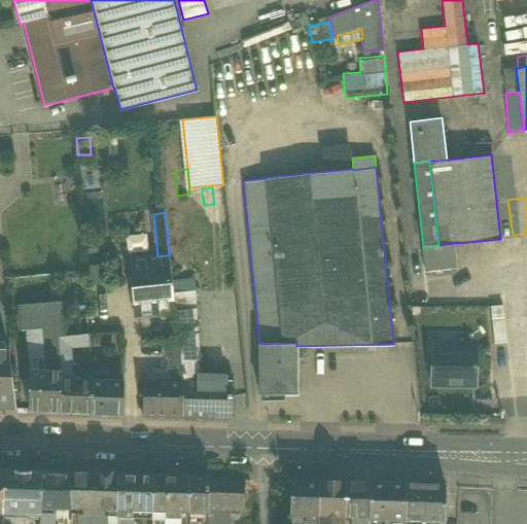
[(147,233),(127,234),(128,251),(148,250),(147,233)]
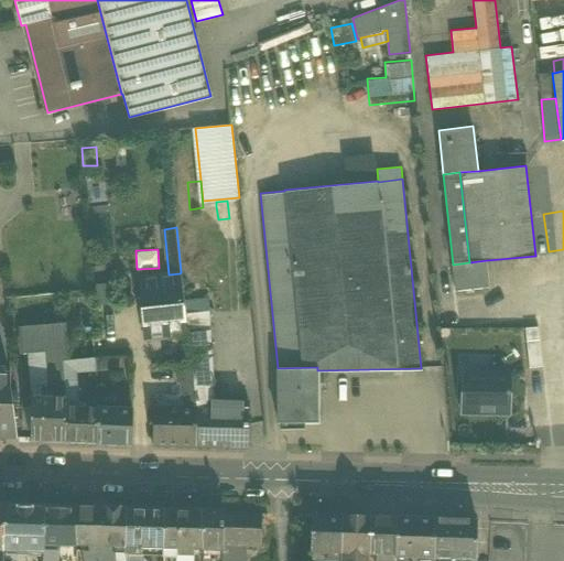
[(489,287),(487,260),(469,262),(453,265),(455,290),(489,287)]
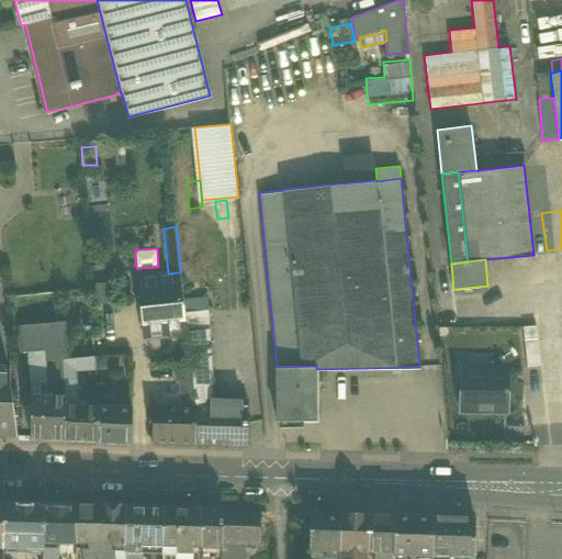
[(213,328),(205,269),(180,272),(187,331),(213,328)]
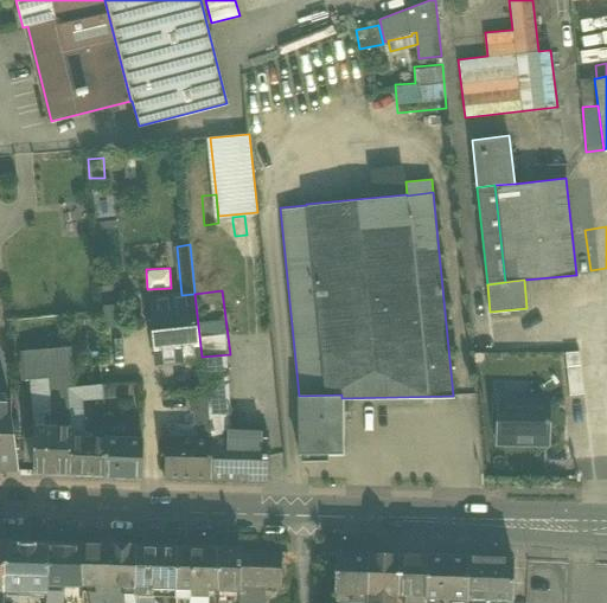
[(148,299),(154,354),(179,352),(179,359),(200,358),(193,294),(181,295),(148,299)]
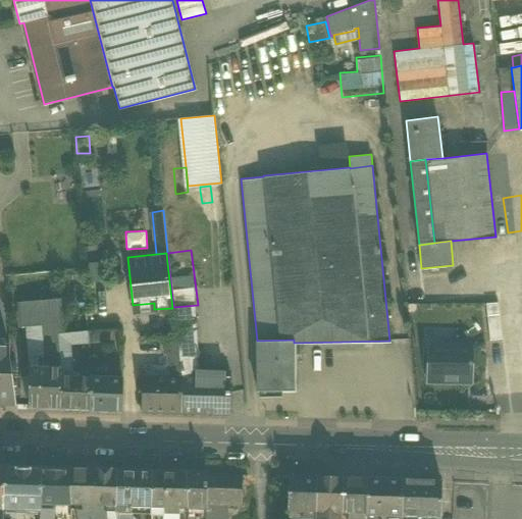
[(100,261),(89,261),(89,281),(101,280),(100,261)]
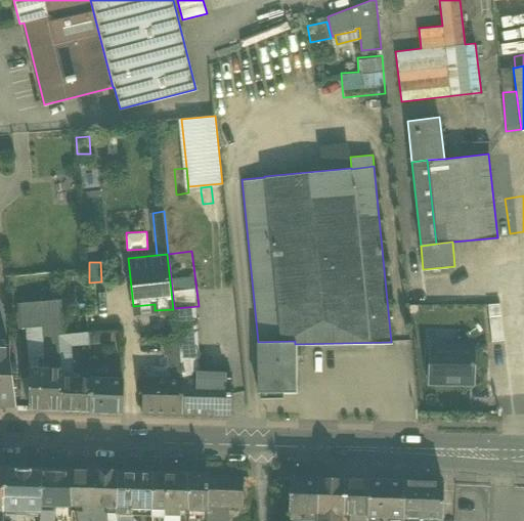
[(37,359),(39,368),(59,368),(57,335),(58,334),(63,334),(60,299),(20,302),(22,328),(26,328),(42,327),(43,358),(37,359)]
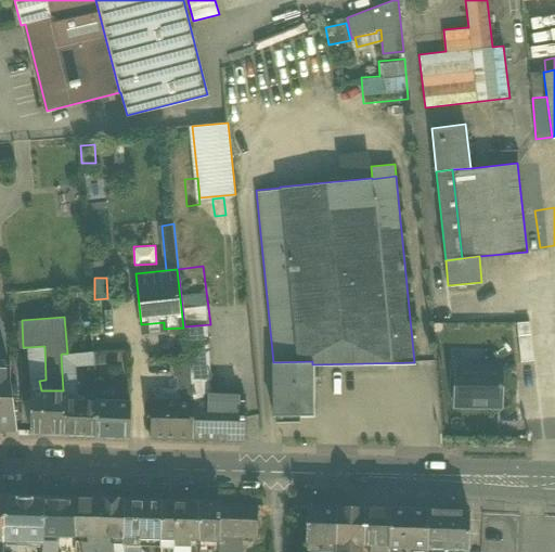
[(533,359),(529,321),(516,321),(520,360),(533,359)]
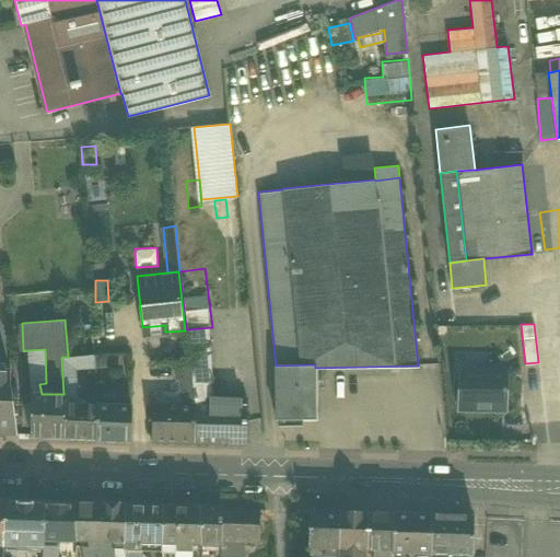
[(143,335),(165,332),(165,325),(142,327),(143,335)]
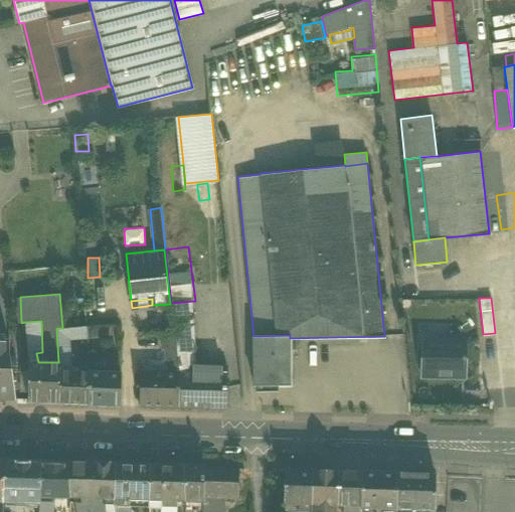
[(176,347),(178,371),(196,372),(196,365),(192,301),(171,303),(174,331),(176,347)]
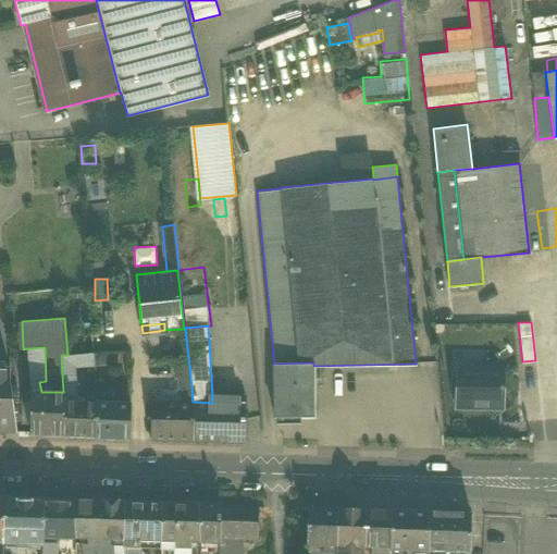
[(31,382),(32,391),(41,392),(39,382),(46,381),(45,347),(27,348),(29,369),(29,374),(31,382)]
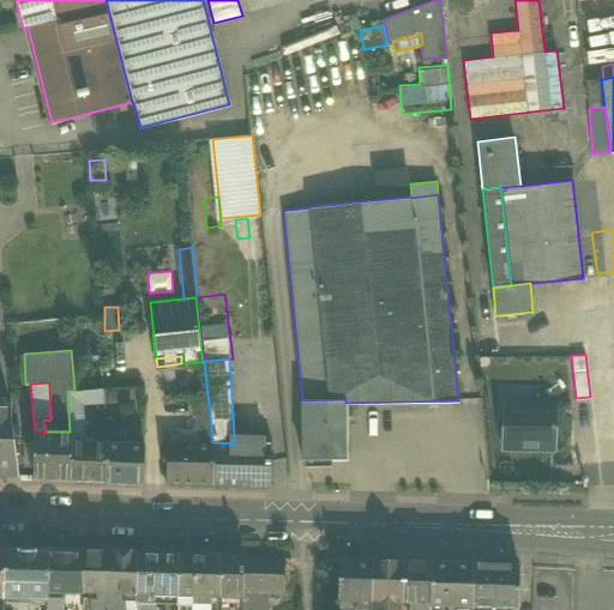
[(124,386),(103,388),(104,400),(125,398),(124,386)]
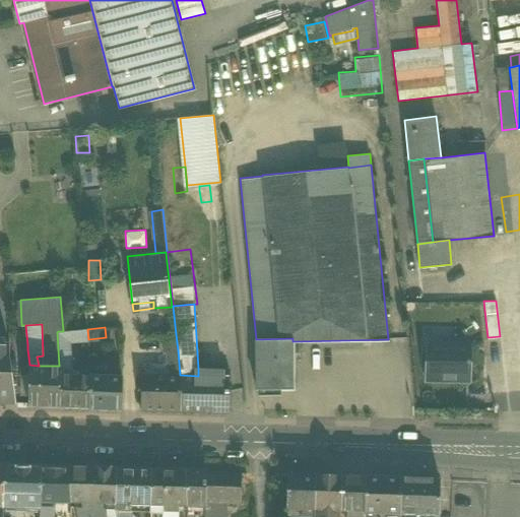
[(87,329),(68,331),(69,341),(88,339),(87,329)]
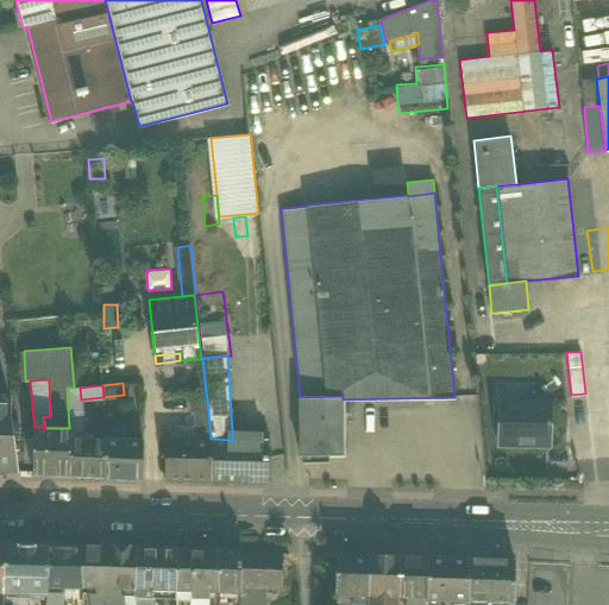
[(83,432),(81,399),(80,388),(74,388),(68,388),(67,389),(69,428),(69,438),(79,438),(79,432),(83,432)]
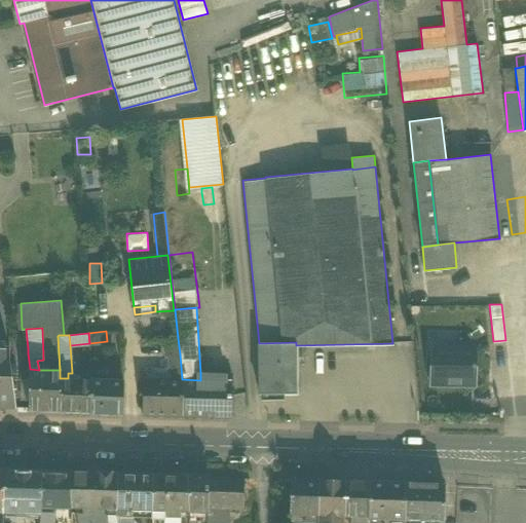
[(166,357),(168,357),(168,356),(180,355),(178,338),(166,339),(166,357)]
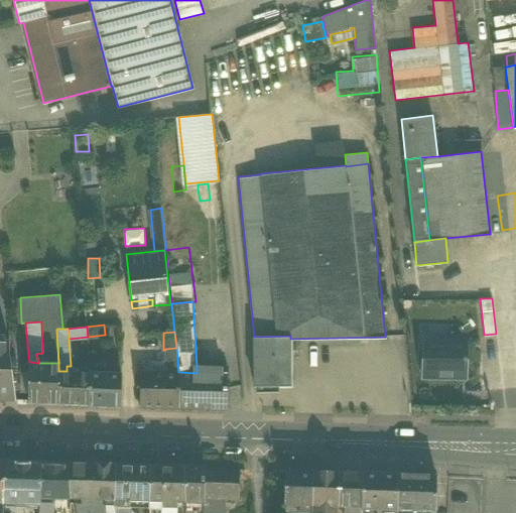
[(254,386),(290,386),(290,339),(290,336),(254,337),(253,337),(254,386)]
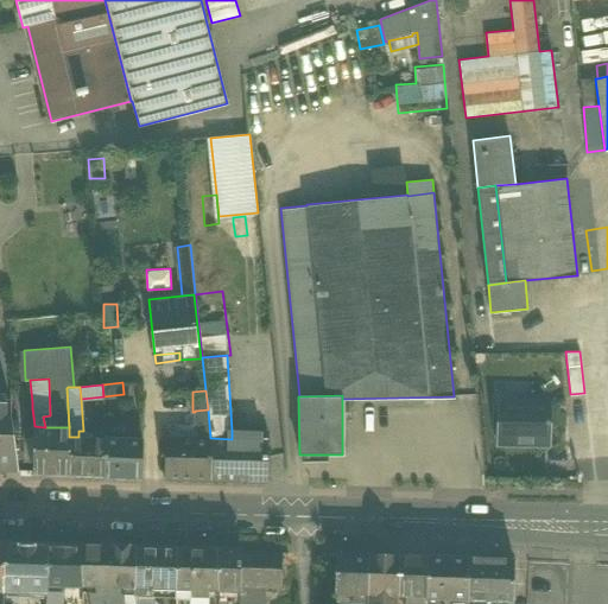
[(11,402),(0,401),(0,440),(4,469),(19,470),(12,418),(11,402)]
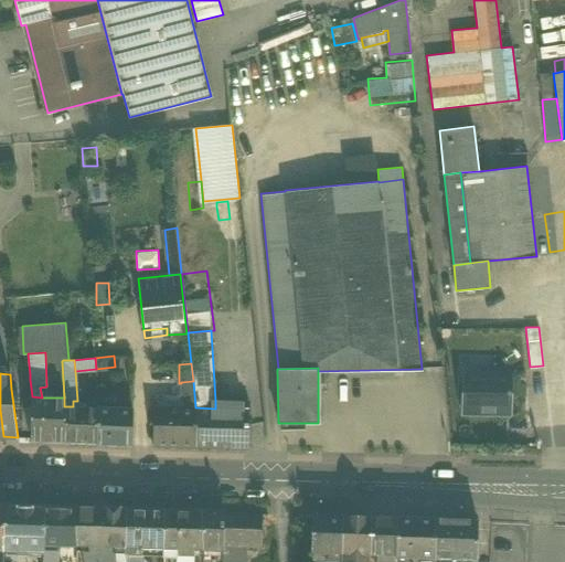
[(462,412),(507,413),(507,394),(511,394),(512,373),(462,373),(462,412)]
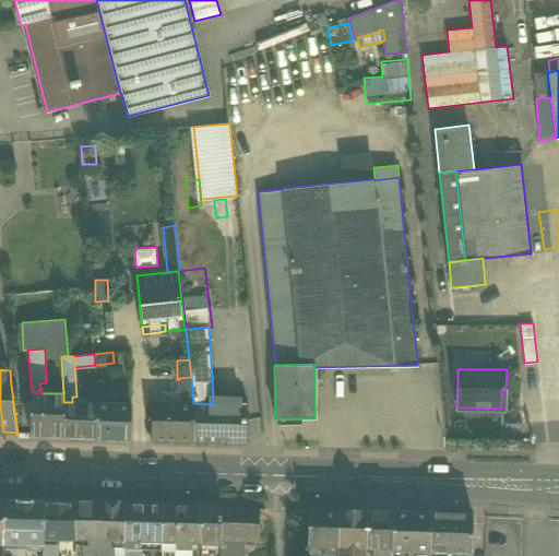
[(178,393),(183,403),(193,403),(191,377),(179,378),(179,379),(178,393)]
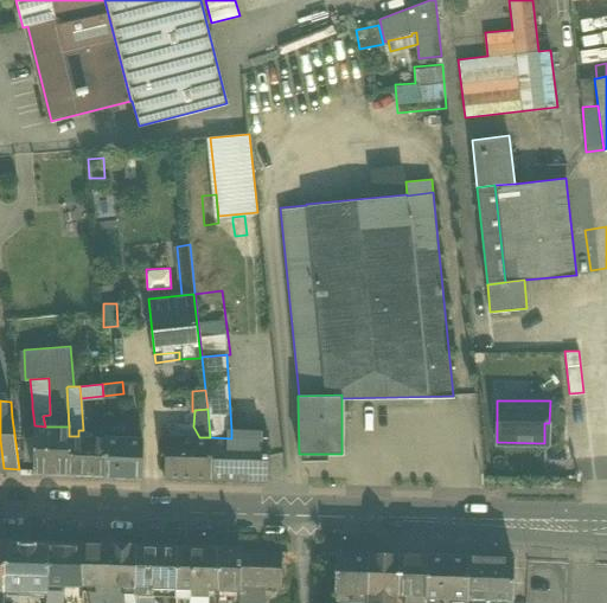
[(45,427),(34,425),(34,436),(33,474),(69,475),(69,436),(69,427),(45,427)]
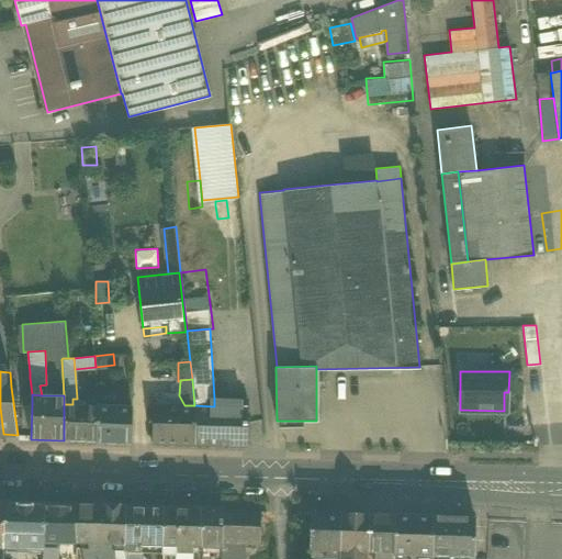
[(248,400),(214,399),(214,406),(194,405),(193,444),(193,445),(248,447),(248,400)]
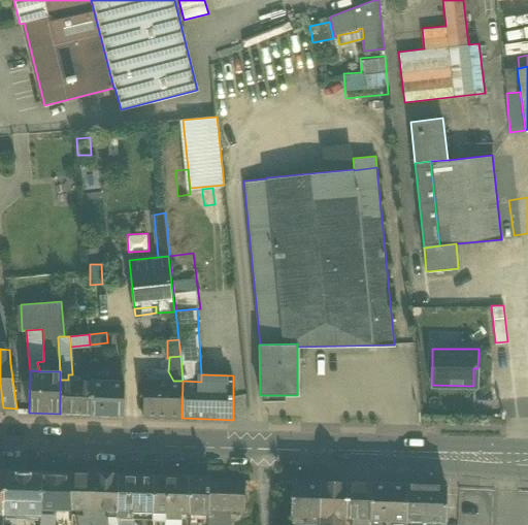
[(182,417),(183,381),(173,381),(143,379),(142,416),(182,417)]
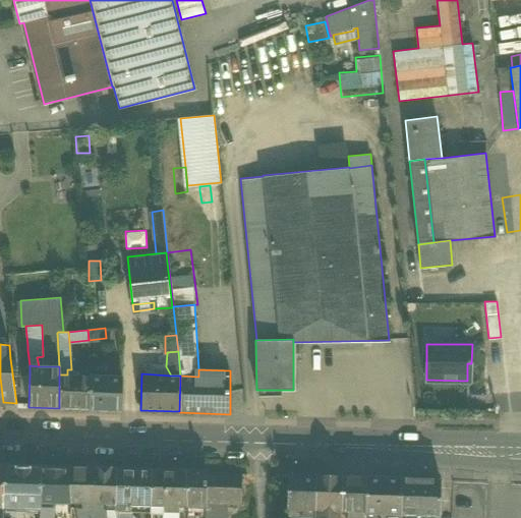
[(59,408),(90,408),(90,376),(67,375),(59,375),(59,408)]
